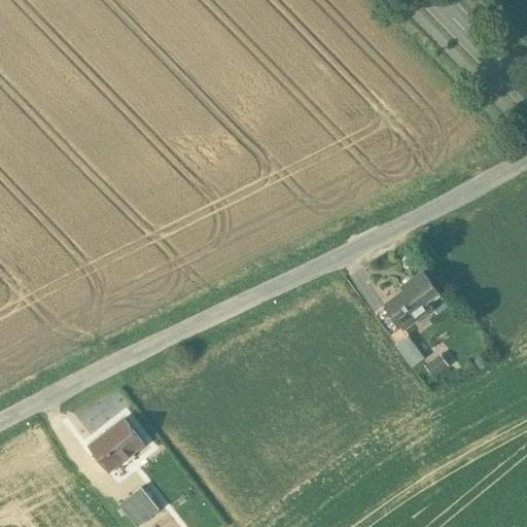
[(423,272),(410,282),(412,284),(385,305),(402,327),(430,307),(426,301),(437,292),(423,272)]
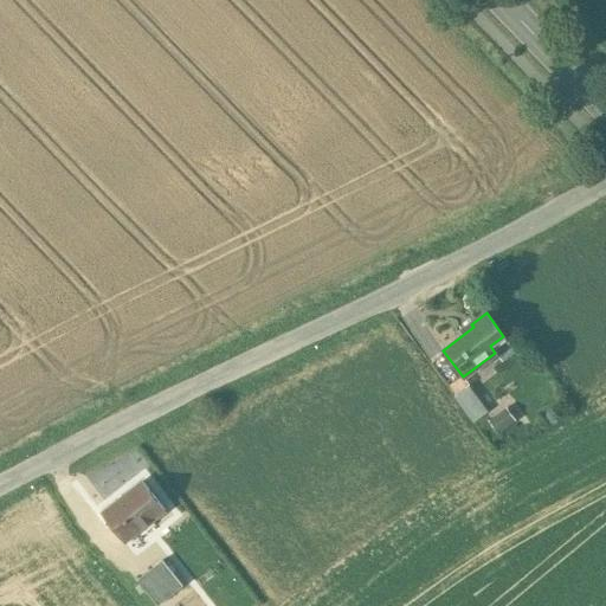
[(469,386),(455,397),(474,421),(488,411),(469,386)]
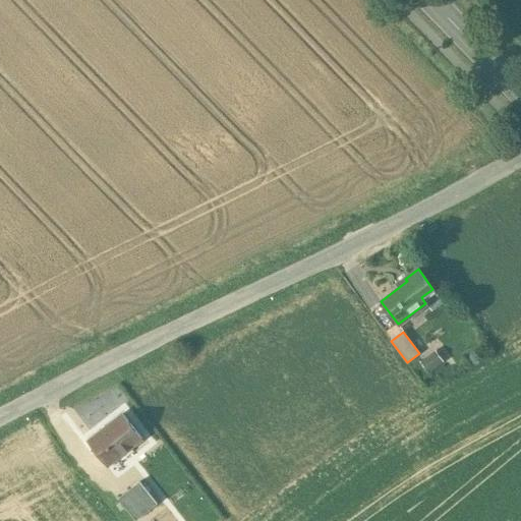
[(436,350),(420,361),(428,371),(444,360),(436,350)]
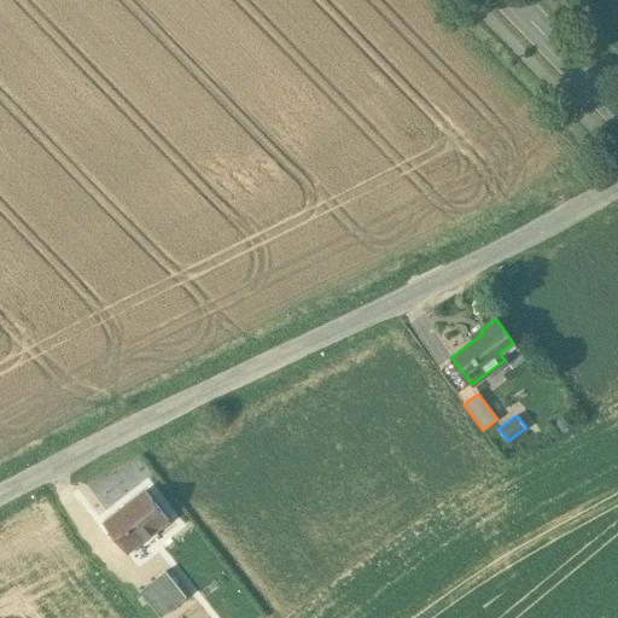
[(146,490),(104,523),(127,553),(169,519),(146,490)]
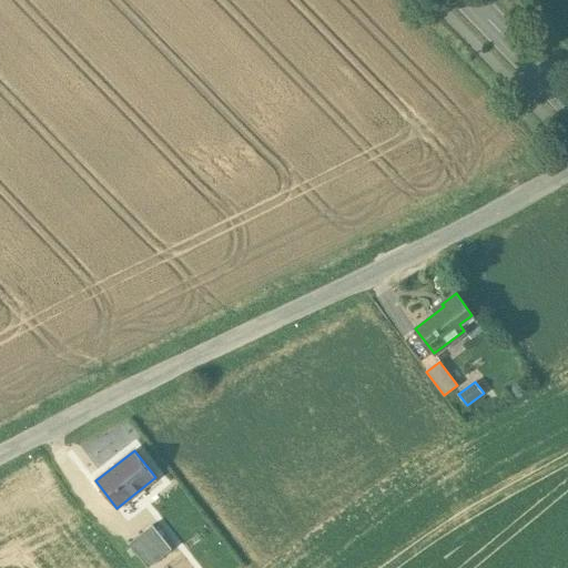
[(152,525),(129,543),(149,567),(172,548),(152,525)]
